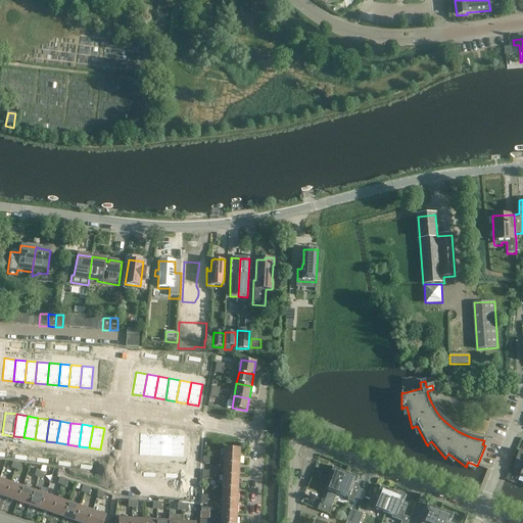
[(140,434),(139,456),(150,457),(151,434),(140,434)]
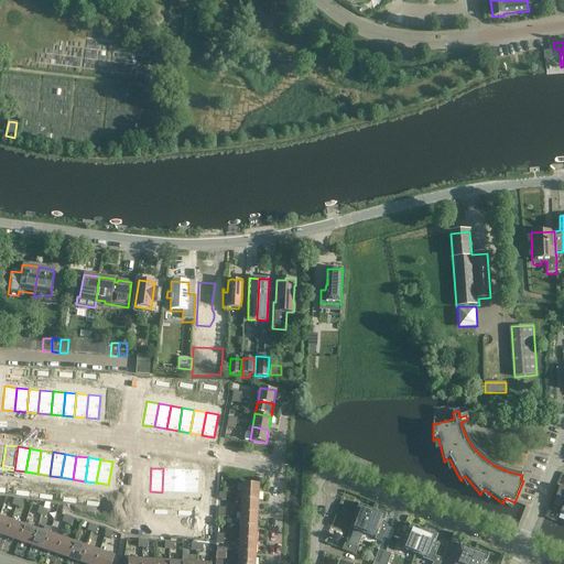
[(163,468),(162,492),(174,492),(174,469),(163,468)]
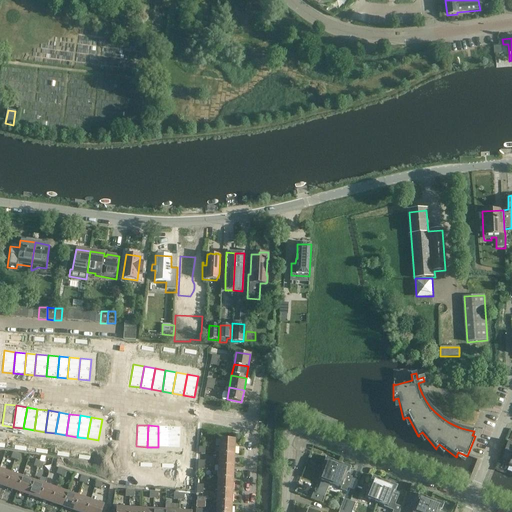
[(158,426),(158,447),(168,448),(169,426),(158,426)]
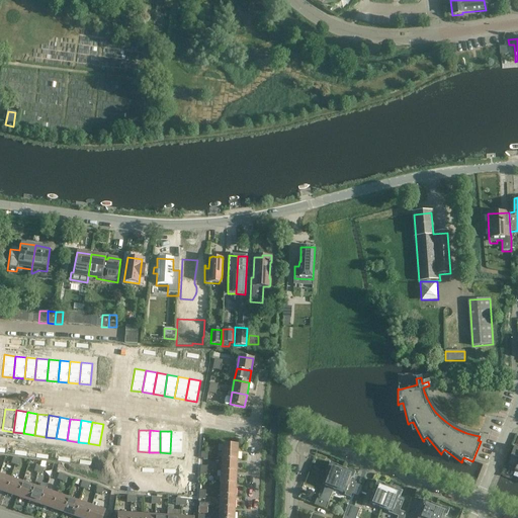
[(171,431),(170,453),(182,453),(182,431),(171,431)]
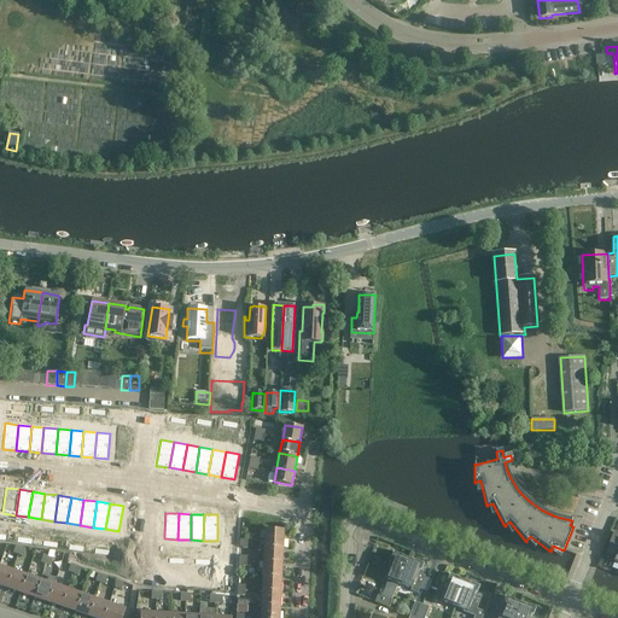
[(264,544),(283,546),(283,530),(266,529),(264,544)]
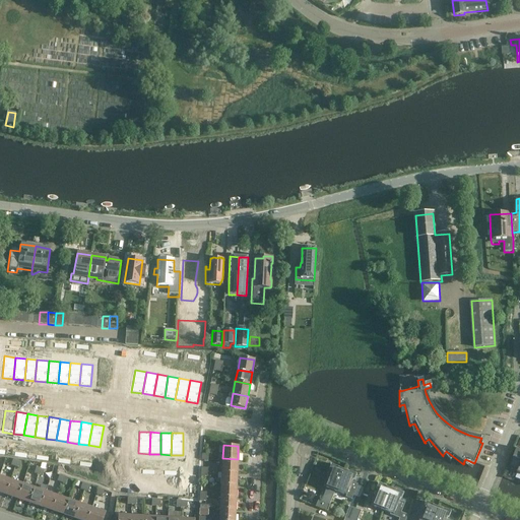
[(519,475),(519,449),(516,448),(509,467),(516,470),(515,473),(519,475)]
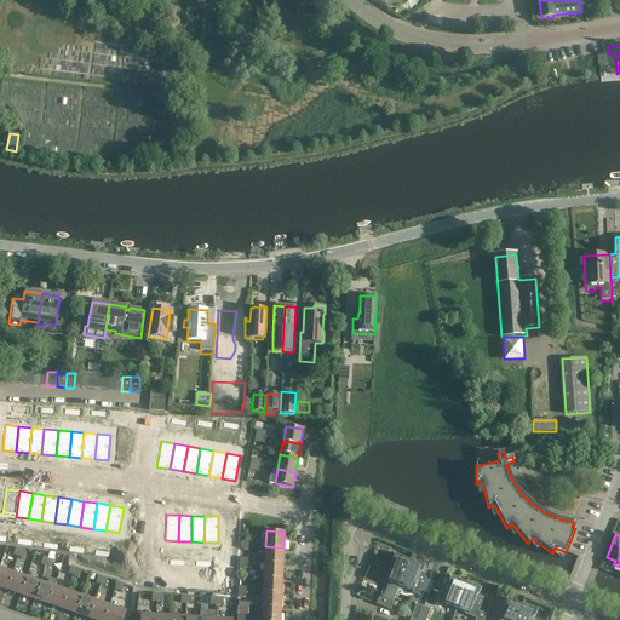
[(283,547),(265,546),(264,562),(282,562),(283,547)]
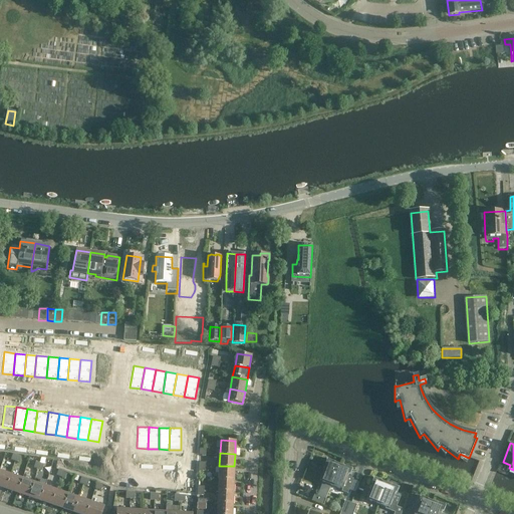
[(319,481),(331,486),(339,465),(334,463),(335,462),(327,459),(324,465),(325,466),(319,481)]
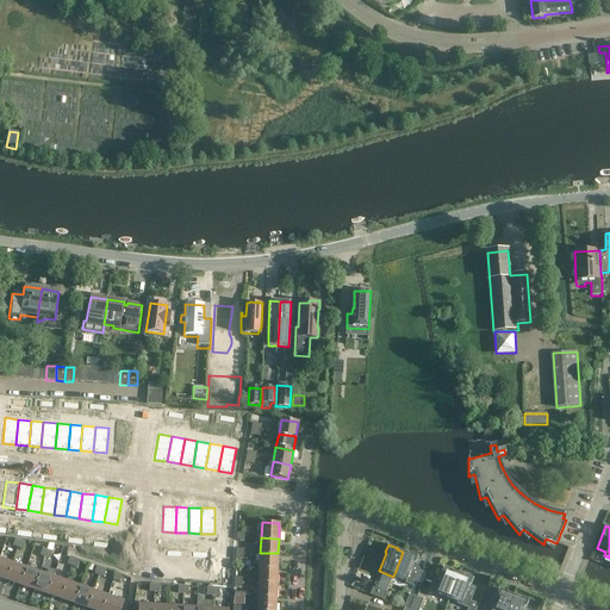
[(403,552),(393,577),(406,583),(414,564),(416,565),(418,556),(409,552),(408,554),(403,552)]
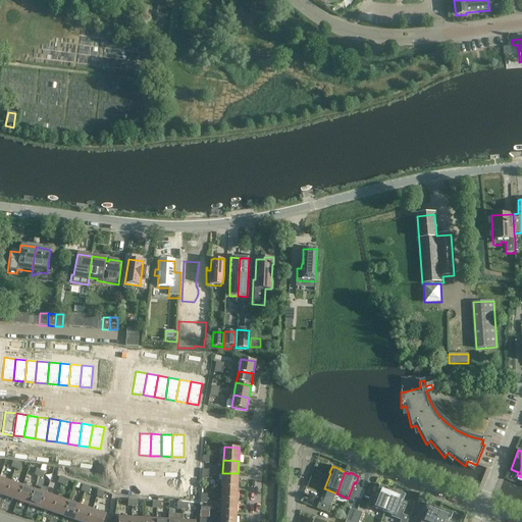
[(238,473),(222,473),(222,485),(238,486),(238,473)]
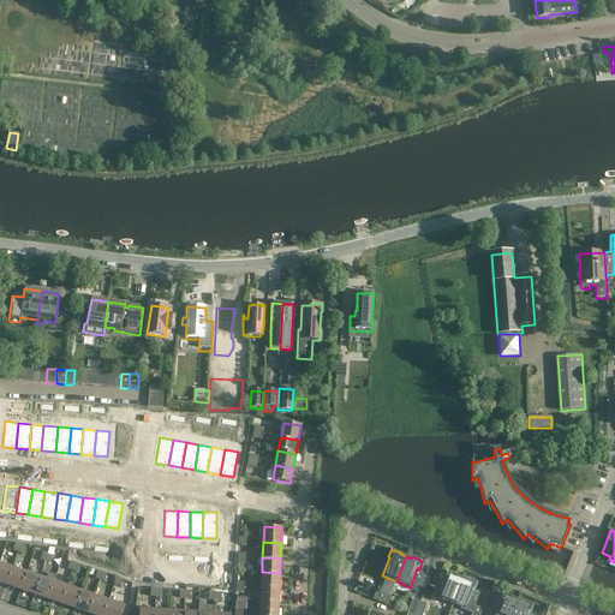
[(0,583),(7,586),(13,568),(0,563),(0,583)]
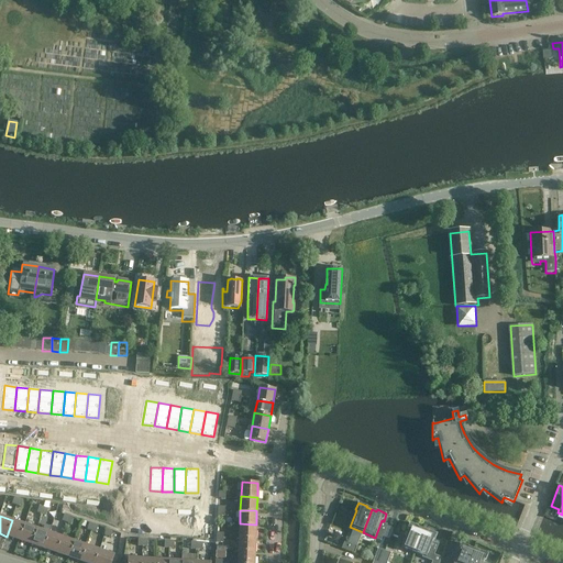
[(20,541),(25,525),(12,520),(7,537),(20,541)]
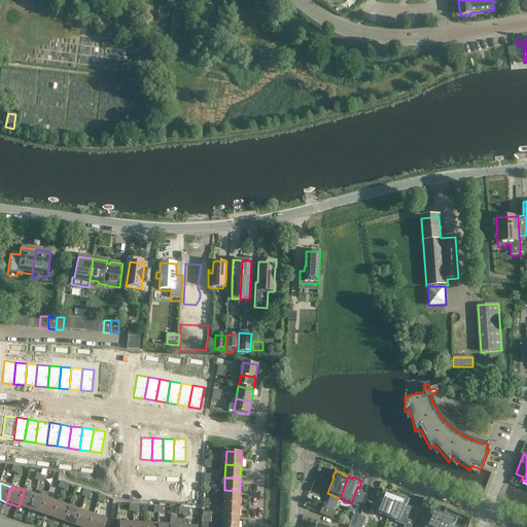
[(376,513),(387,517),(395,496),(391,494),(391,492),(383,489),(380,496),(382,496),(376,513)]
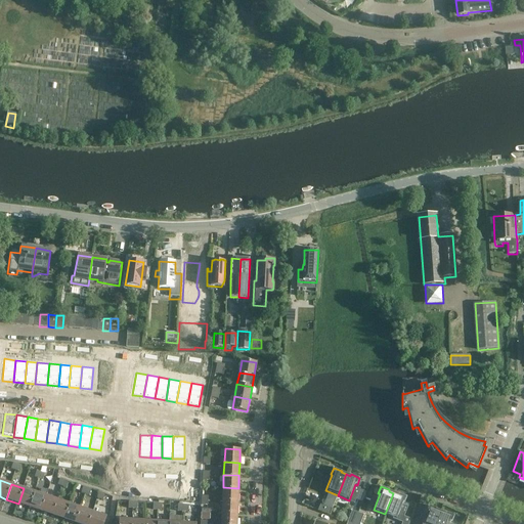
[(237,500),(238,488),(223,487),(222,499),(237,500)]
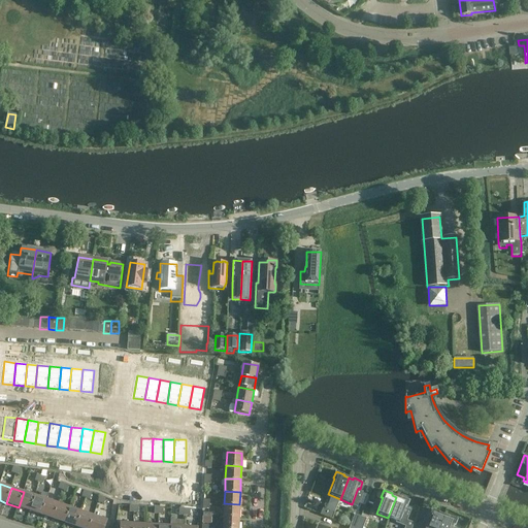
[(35,496),(24,492),(19,507),(30,512),(35,496)]
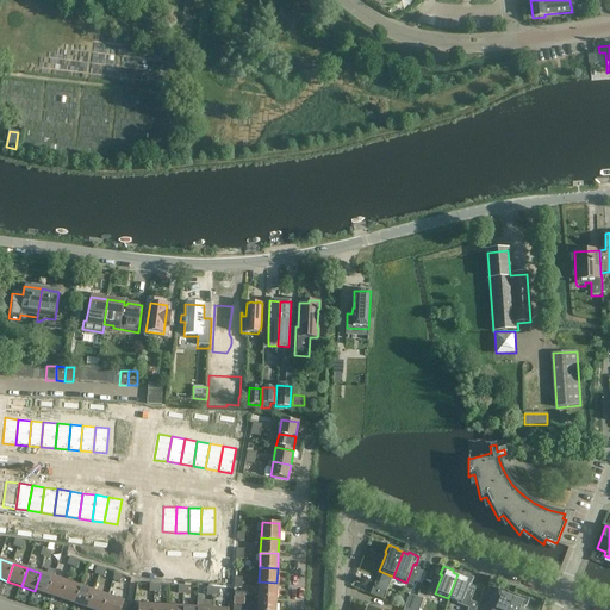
[(123,574),(116,572),(113,580),(120,583),(123,574)]
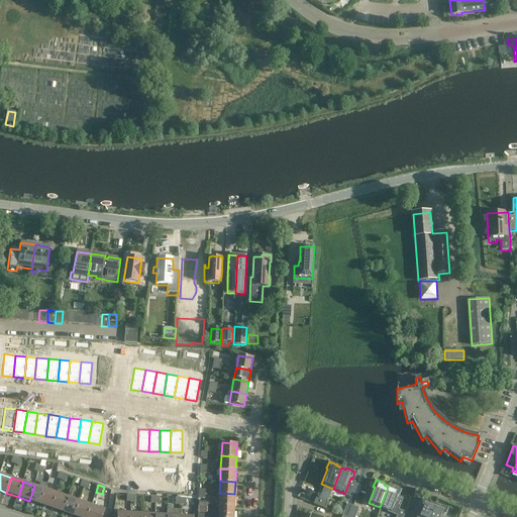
[(46,490),(34,486),(29,501),(41,505),(46,490)]
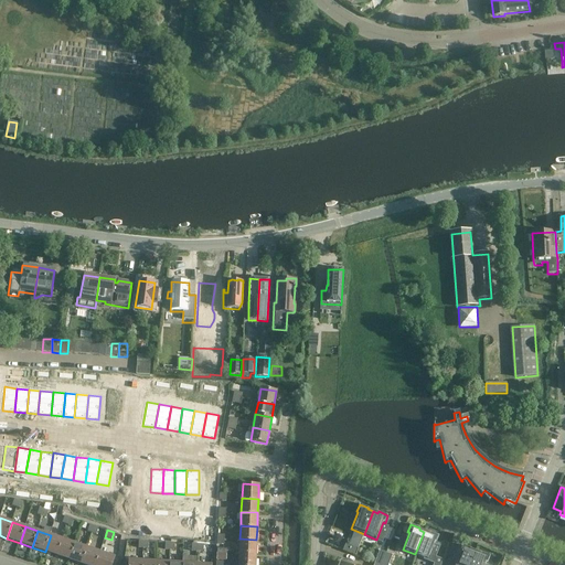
[(424,532),(415,554),(428,560),(435,542),(436,543),(439,535),(429,532),(429,533),(424,532)]
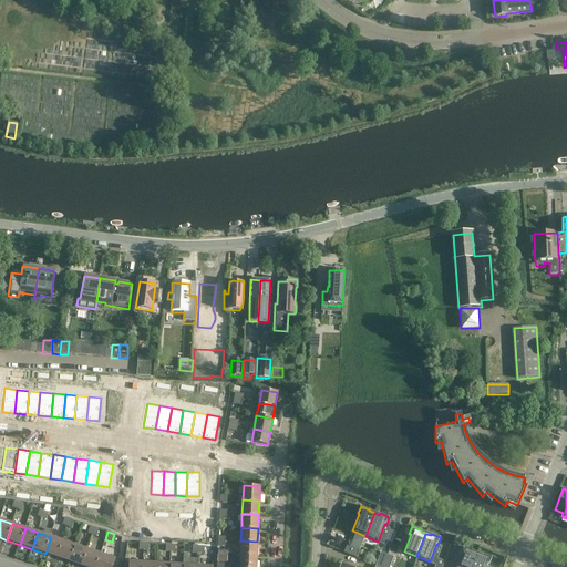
[(63,542),(51,537),(45,554),(58,558),(63,542)]
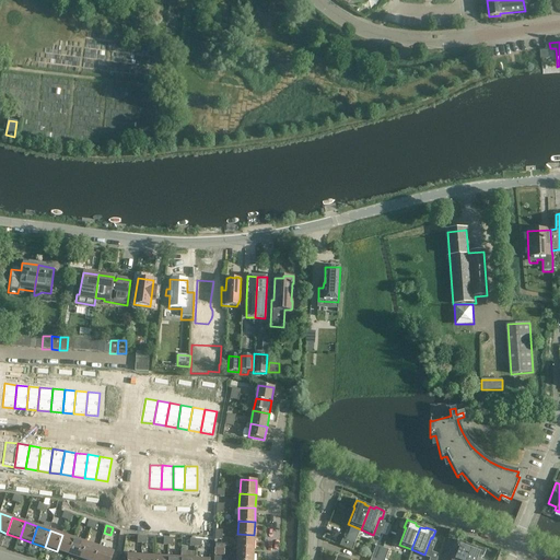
[(237,547),(253,548),(254,535),(237,534),(237,547)]
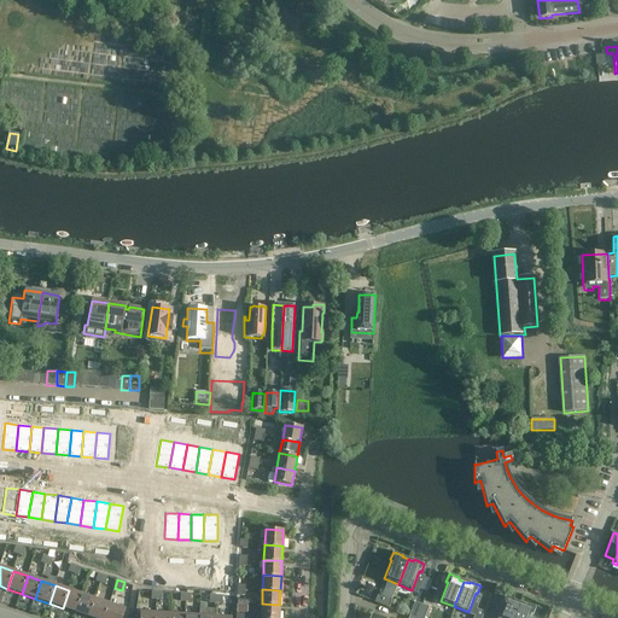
[(63,608),(77,613),(83,595),(69,590),(63,608)]
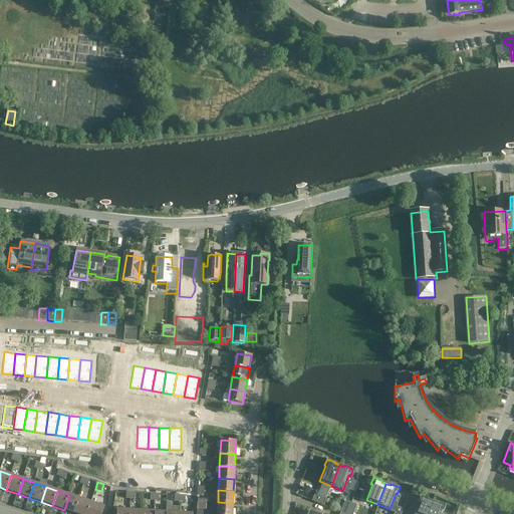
[(76,513),(80,499),(69,495),(64,510),(76,513)]
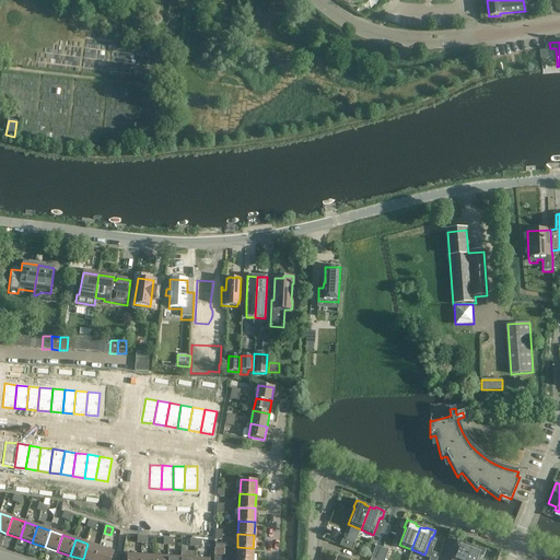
[(342,539),(340,546),(352,550),(354,544),(342,539)]
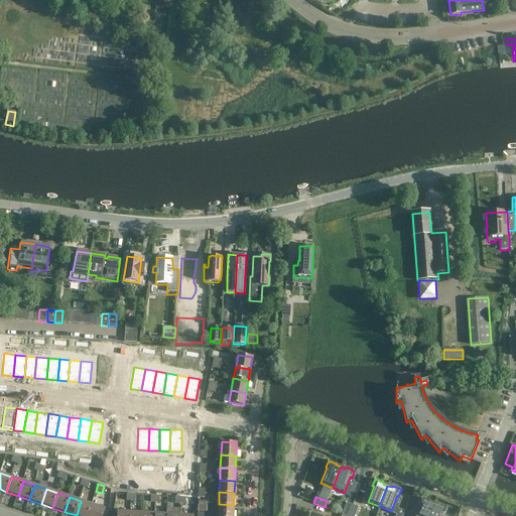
[(415,515),(429,515),(434,504),(429,502),(430,501),(421,497),(419,504),(420,505),(415,515)]
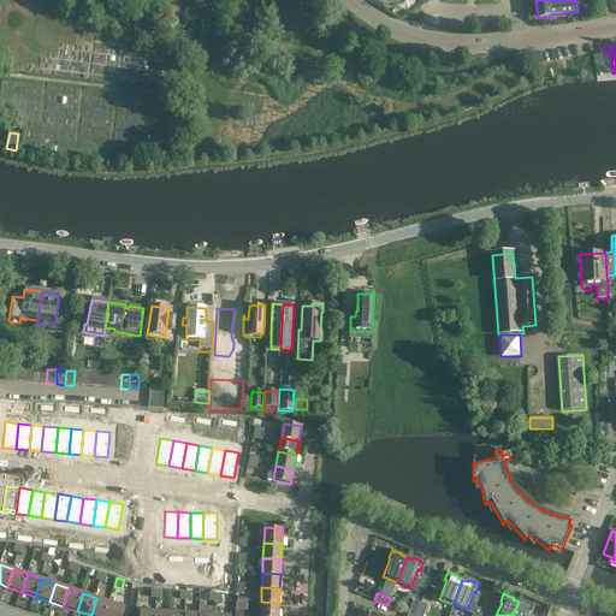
[(106,615),(111,603),(96,598),(92,615),(106,615)]
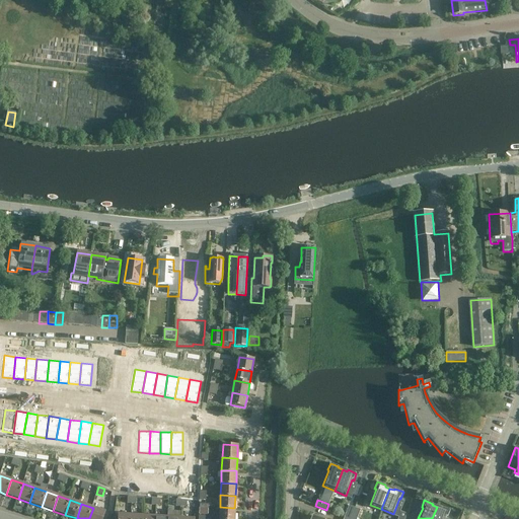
[(349,518),(350,518),(355,508),(349,506),(345,517),(349,518)]
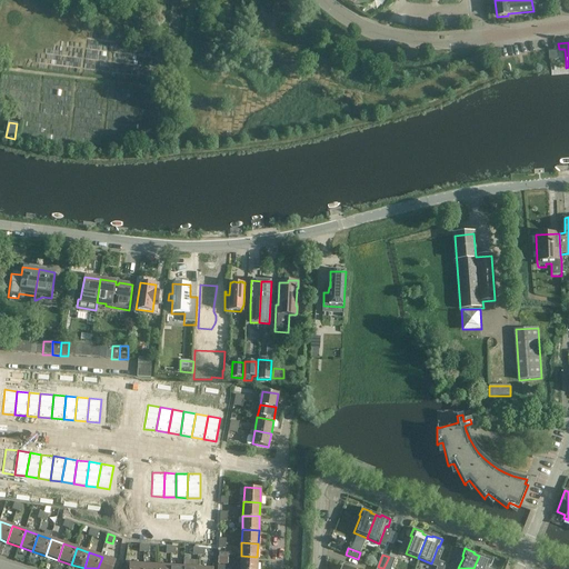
[(256,568),(257,557),(241,556),(240,568),(256,568)]
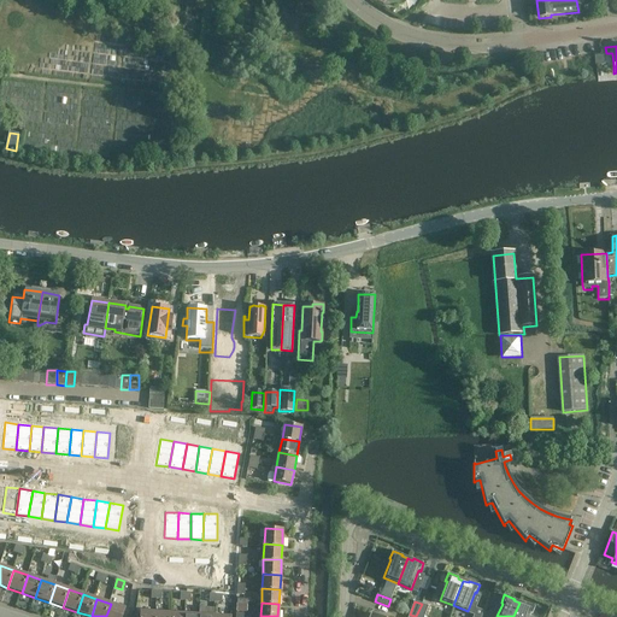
[(524,605),(519,603),(513,616),(529,616),(530,615),(533,615),(535,607),(526,603),(524,605)]
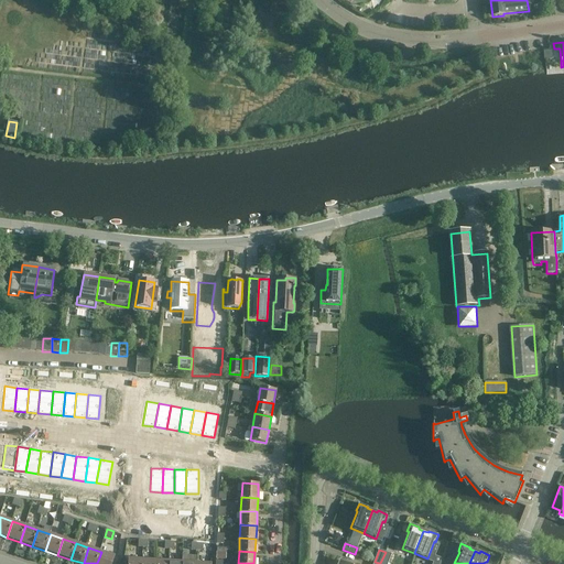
[(101,552),(97,563),(111,563),(115,557),(101,552)]
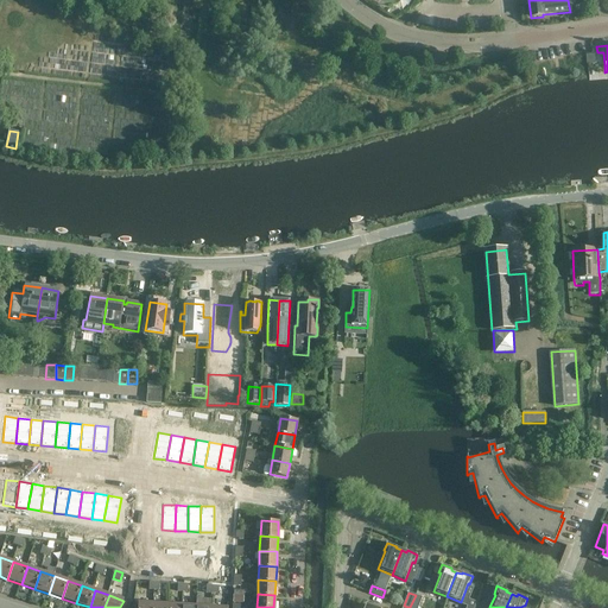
[(417,607),(422,597),(416,595),(410,607),(417,607)]
